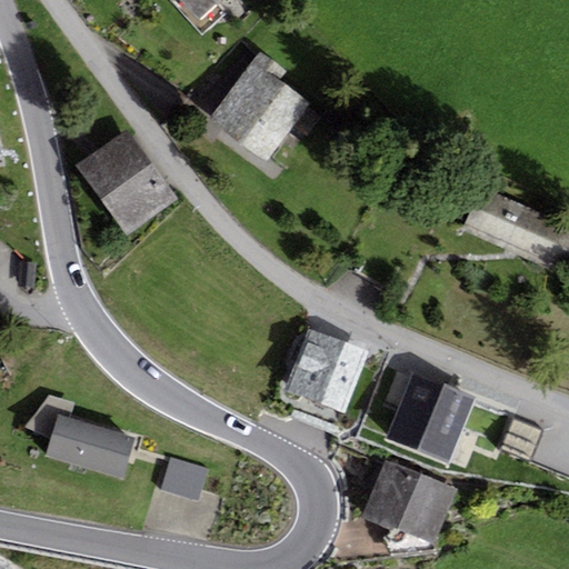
[(180,0),(198,19),(218,0),(180,0)]
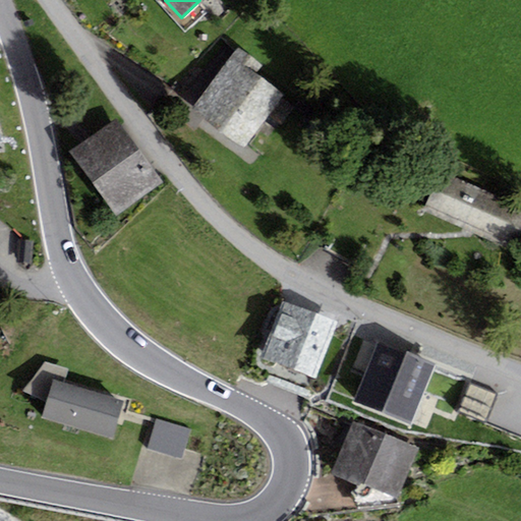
[(245,149),(284,96),(255,76),(263,66),(238,49),(231,58),(193,111),(245,149)]
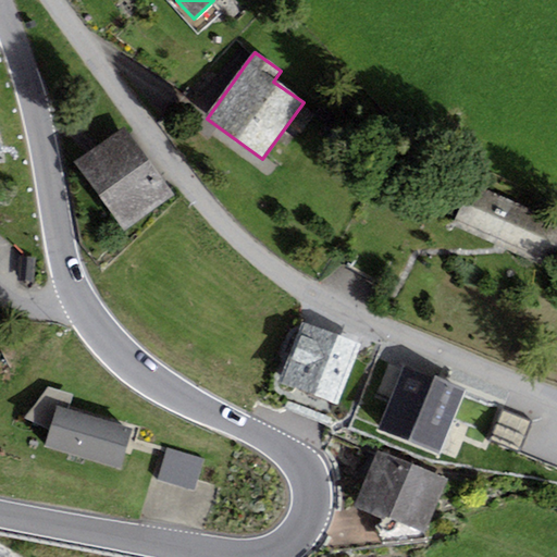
[(123,128),(75,162),(125,233),(174,198),(123,128)]
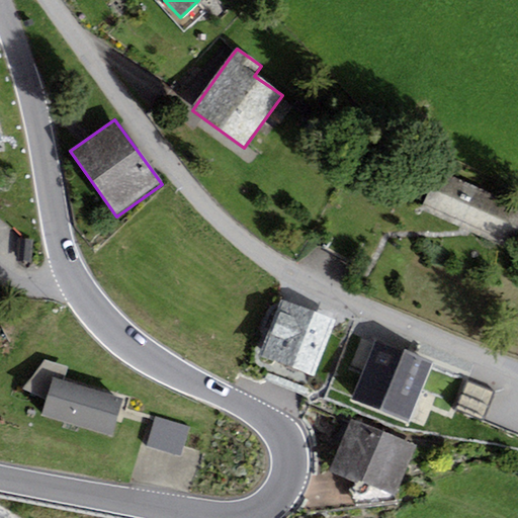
[(517,205),(436,171),(419,210),(512,249),(517,236),(517,205)]
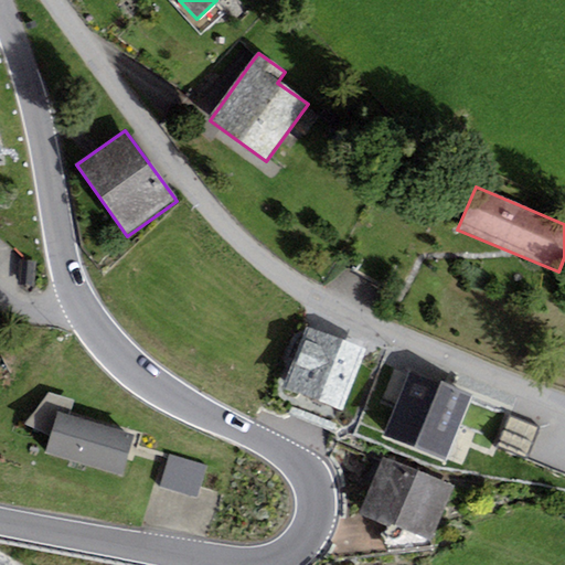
[(343,412),(365,349),(306,328),(284,391),(343,412)]
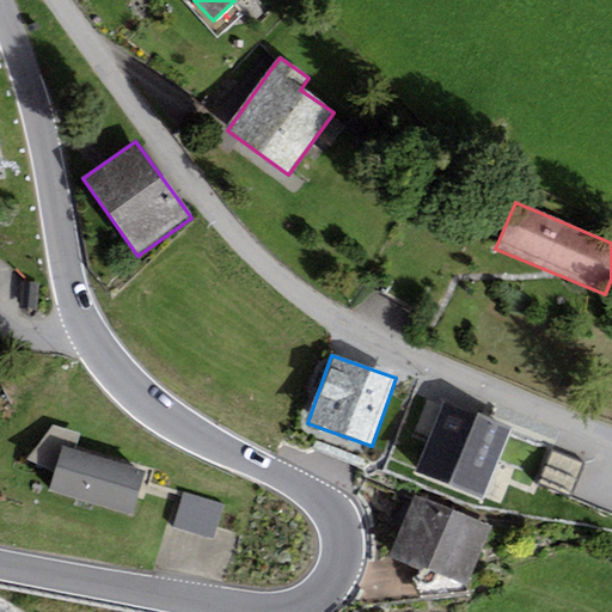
[(483,499),(510,428),(442,401),(415,472),(483,499)]
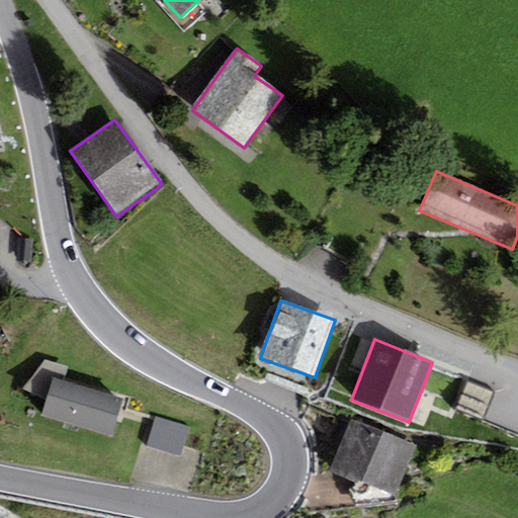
[(47,401),(53,378),(64,382),(70,365),(45,360),(22,391),(47,401)]
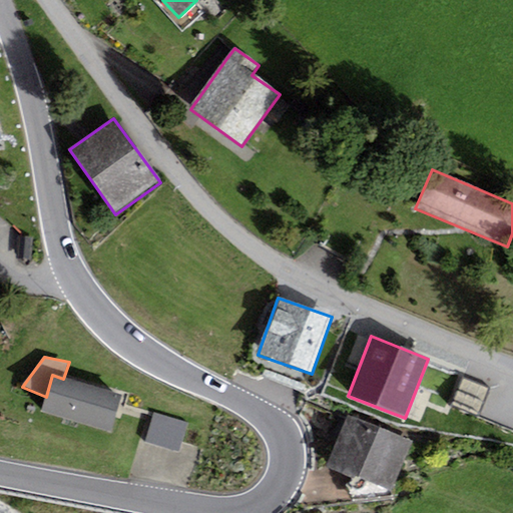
[(46,397),(41,413),(110,433),(121,396),(63,379),(52,375),(46,397)]
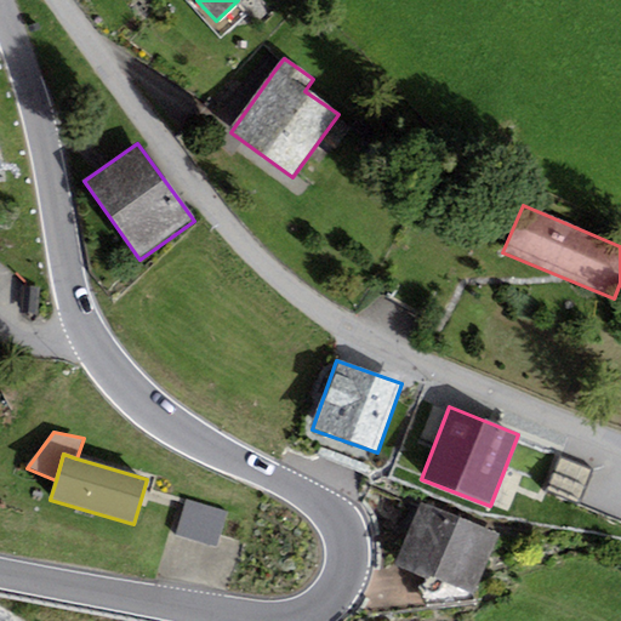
[(564,461),(554,495),(586,505),(596,469),(564,461)]
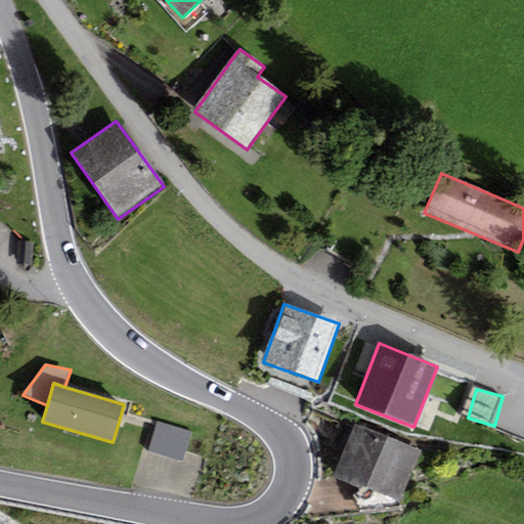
[(182,462),(191,432),(159,422),(149,451),(182,462)]
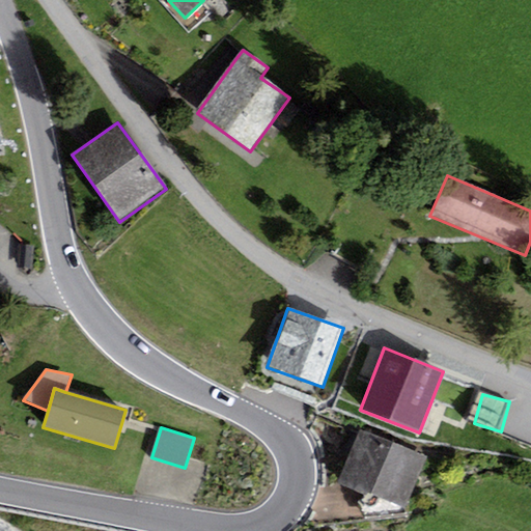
[(358,431),(338,483),(406,508),(425,456),(358,431)]
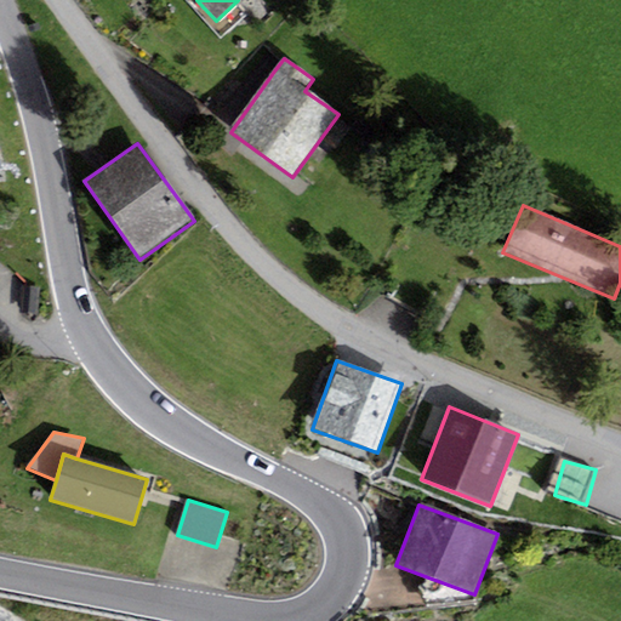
All buildings are outlined.
